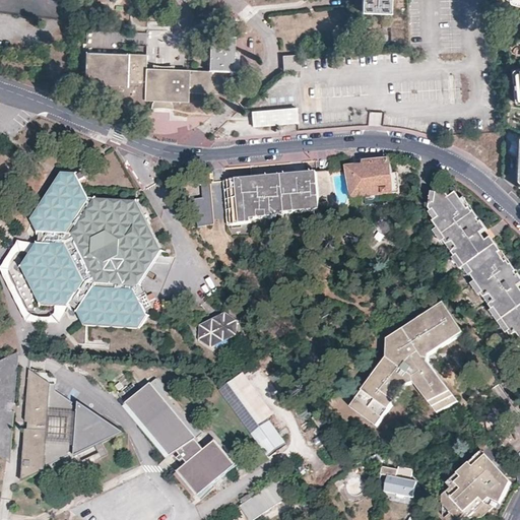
[(363,0),(364,11),(390,12),(390,0),(363,0)]
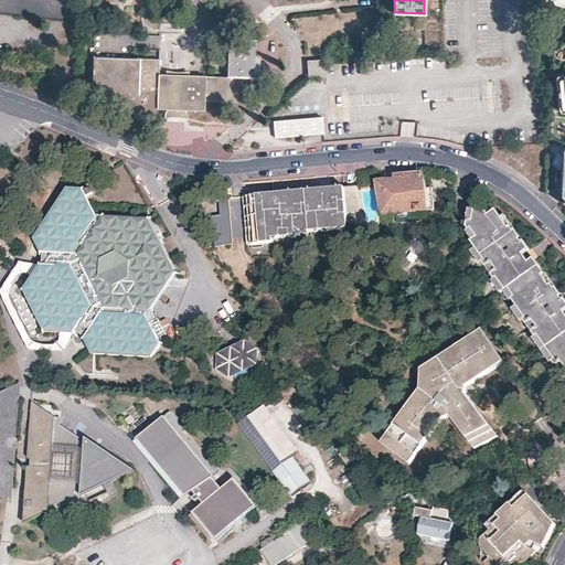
[(352,29),(354,35),(373,30),(368,9),(341,16),(345,31),(352,29)]
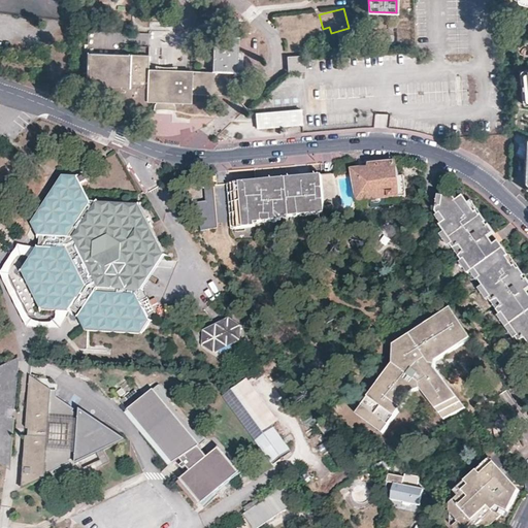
[(281,30),(295,27),(298,38),(312,35),(307,12),(277,20),(281,30)]
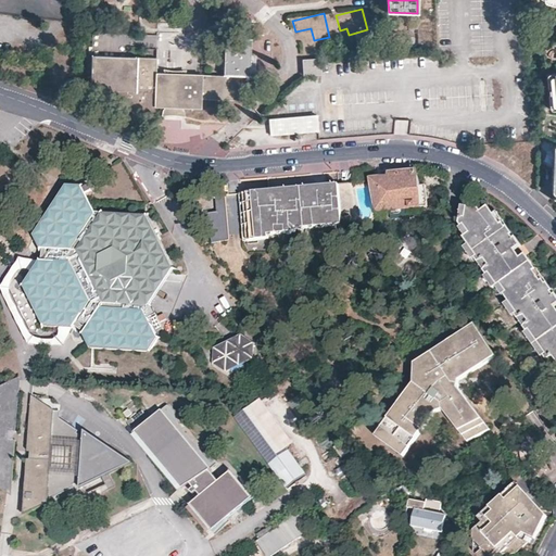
[(241,97),(241,77),(250,77),(253,77),(254,55),(251,54),(251,38),(225,37),(224,75),(191,74),(184,74),(178,74),(164,73),(156,73),(156,63),(156,58),(91,55),(90,55),(90,90),(117,90),(117,95),(117,110),(155,112),(155,106),(163,106),(163,109),(163,112),(169,112),(176,113),(181,113),(182,109),(182,108),(200,108),(201,100),(240,101),(241,97)]
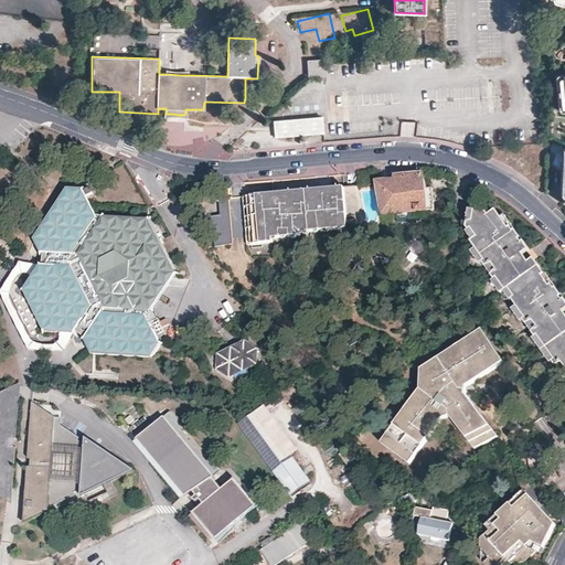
[(326,60),(309,61),(309,75),(327,75),(326,60)]
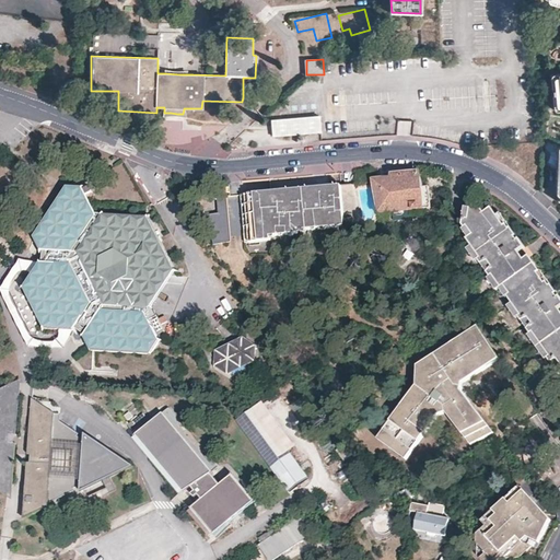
[(559,69),(550,70),(553,100),(550,98),(549,137),(559,137),(559,69)]
